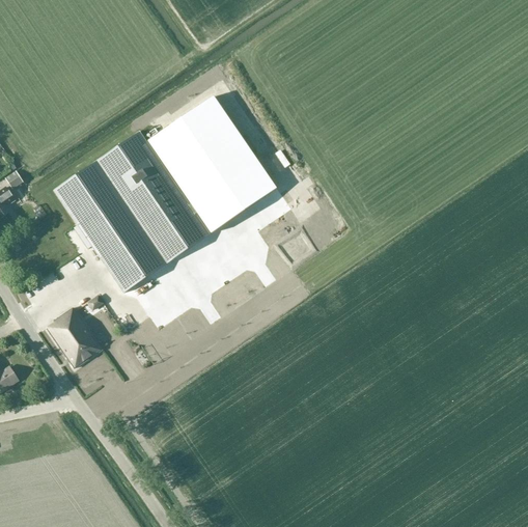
[(161,120),(151,128),(156,133),(165,126),(161,120)]
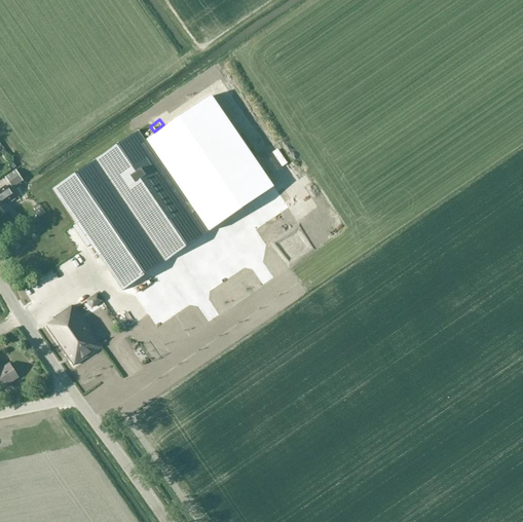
[(123,288),(208,229),(139,127),(54,186),(123,288)]
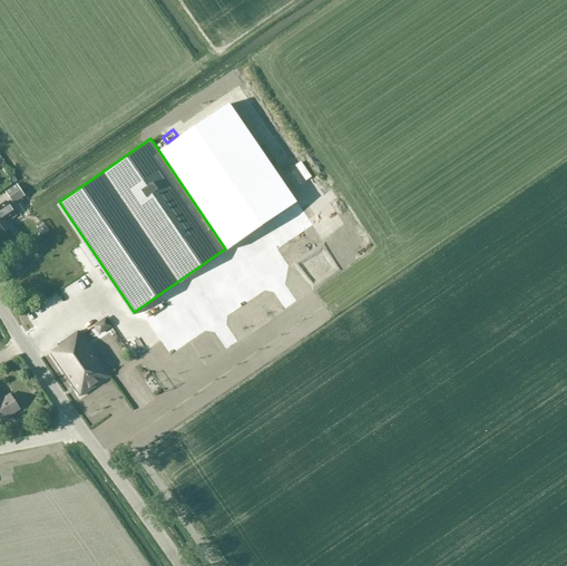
[(28,193),(20,181),(9,188),(17,201),(28,193)]
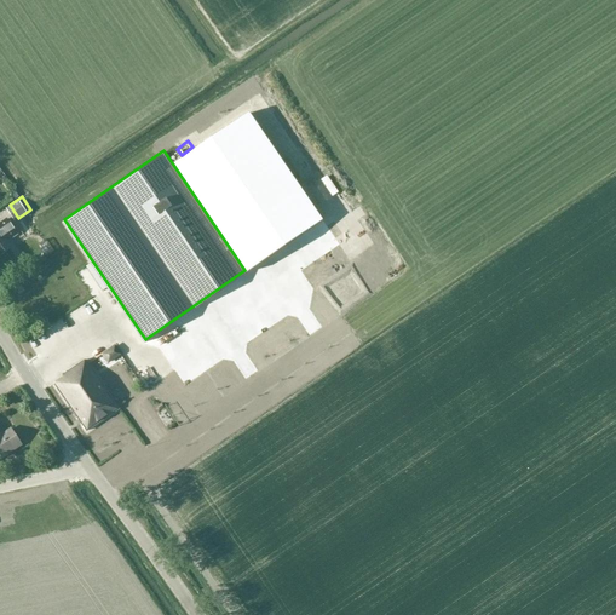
[(0,220),(0,253),(15,243),(10,236),(18,230),(9,216),(0,220)]
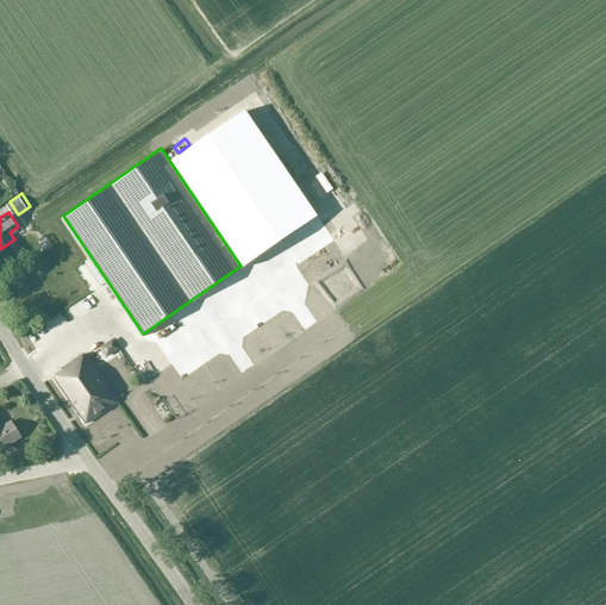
[(241,226),(251,241),(258,236),(248,220),(241,226)]
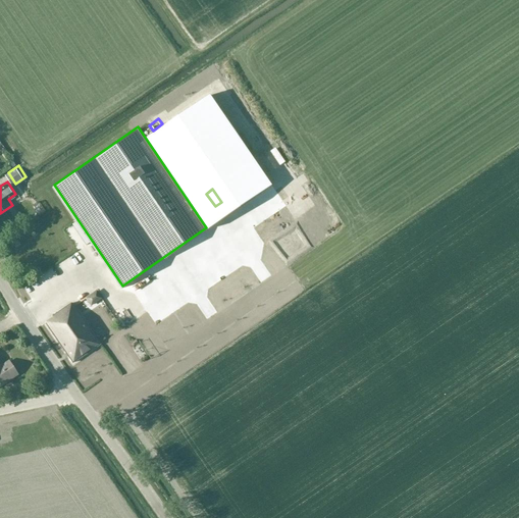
[(78,220),(65,228),(71,238),(78,232),(79,236),(85,230),(78,220)]
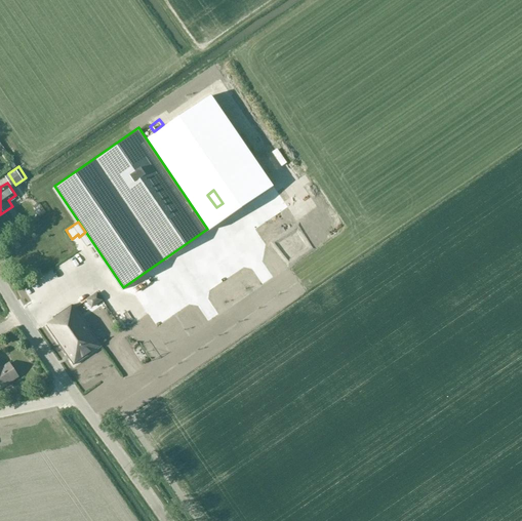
[(206,286),(218,280),(213,270),(202,276),(206,286)]
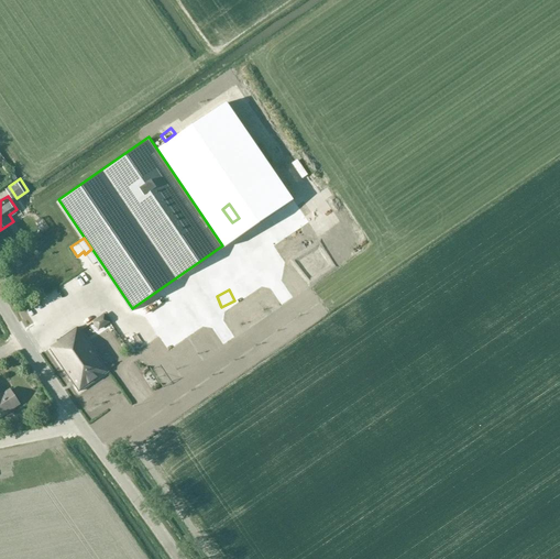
[(100,344),(120,330),(116,324),(117,322),(107,306),(85,321),(100,344)]
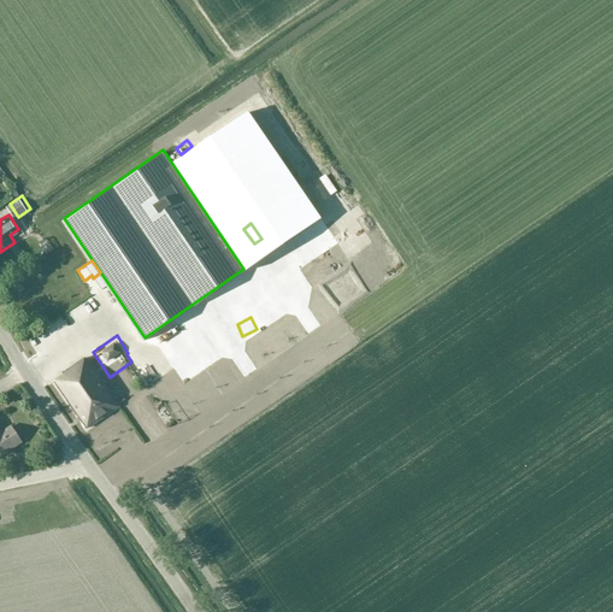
[(88,424),(121,402),(88,354),(64,371),(65,372),(58,377),(88,424)]
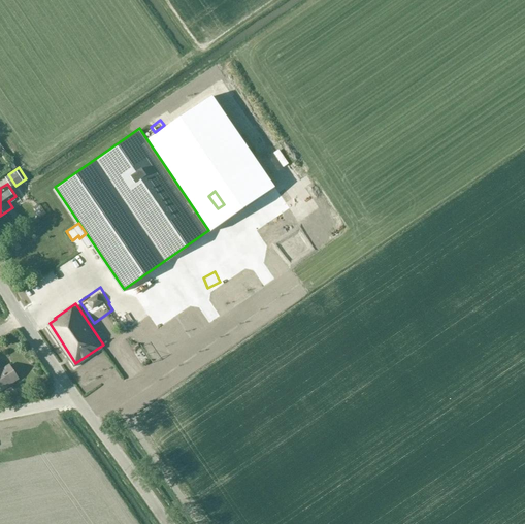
[(0,388),(22,374),(13,361),(5,366),(0,358),(0,388)]
